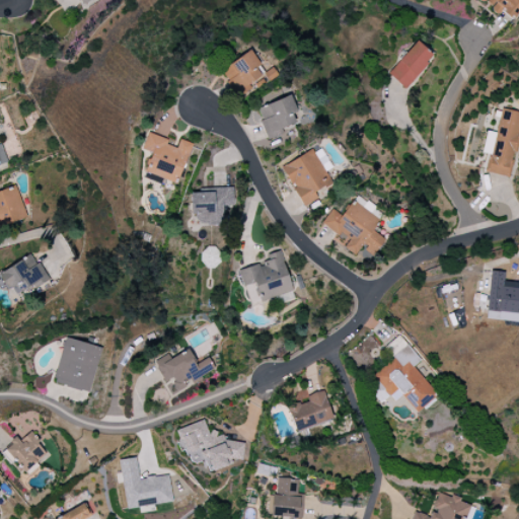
[(518,10),(518,0),(480,0),(498,14),(500,11),(512,20),(518,10)]
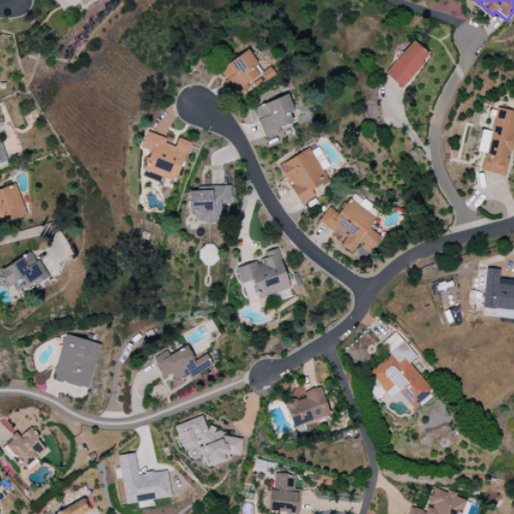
[(429,56),(412,41),(383,72),(400,87),(429,56)]
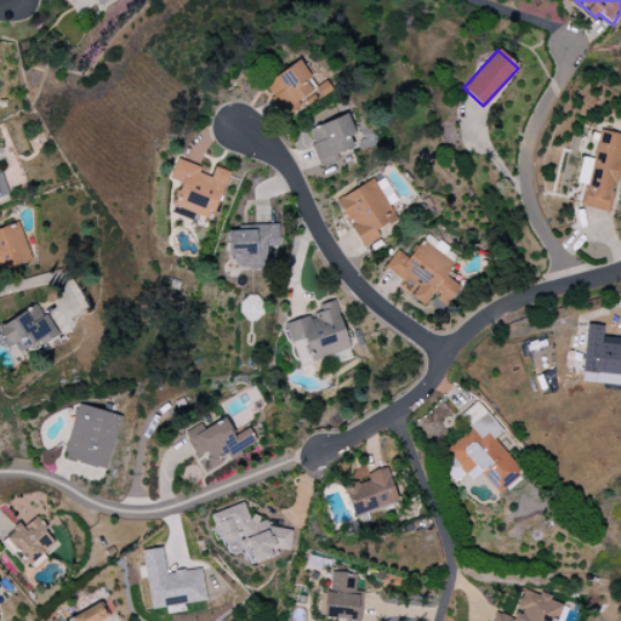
[(317,87),(297,61),(262,85),(285,117),(300,107),(296,102),(317,87)]
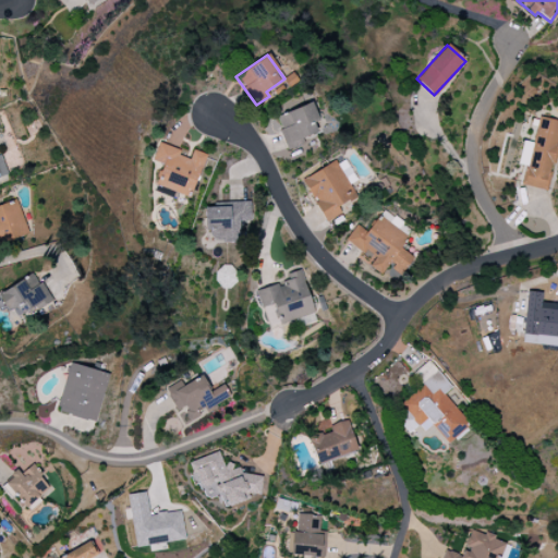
[(317,132),(313,123),(318,121),(312,102),(275,117),(288,150),(304,144),(302,138),(317,132)]
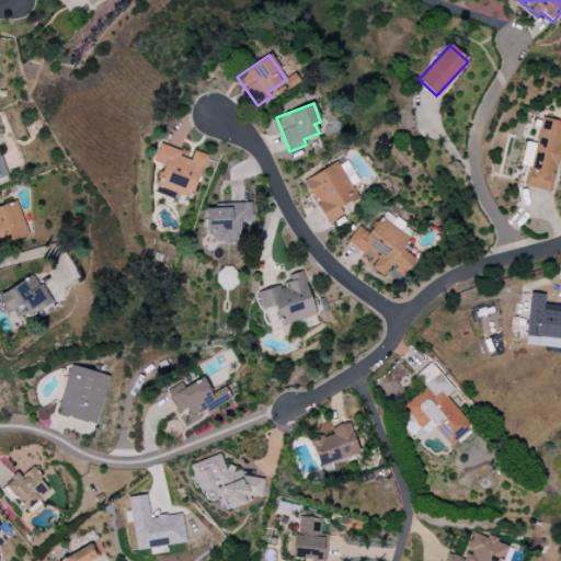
[(551,192),(560,146),(559,146),(560,135),(560,121),(541,117),(536,144),(525,141),(521,165),(527,167),(524,186),(551,192)]
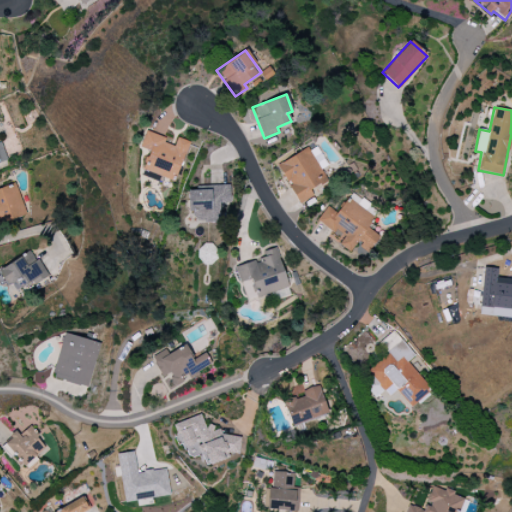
[(175,181),(188,141),(177,138),(174,146),(164,143),(166,138),(144,131),(139,147),(149,151),(142,171),(175,181)]
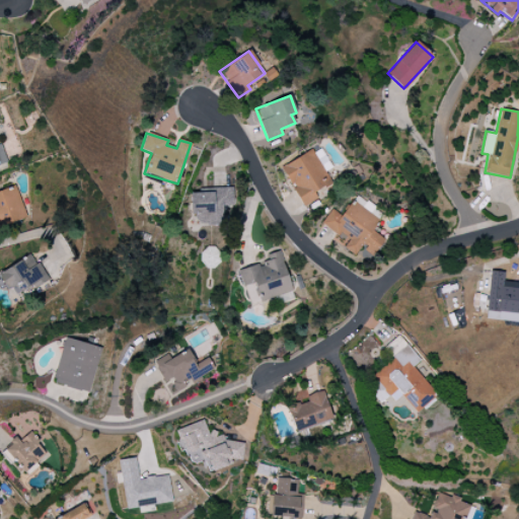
[(302,207),(317,199),(314,193),(331,183),(325,171),(330,168),(319,146),(281,167),(302,207)]
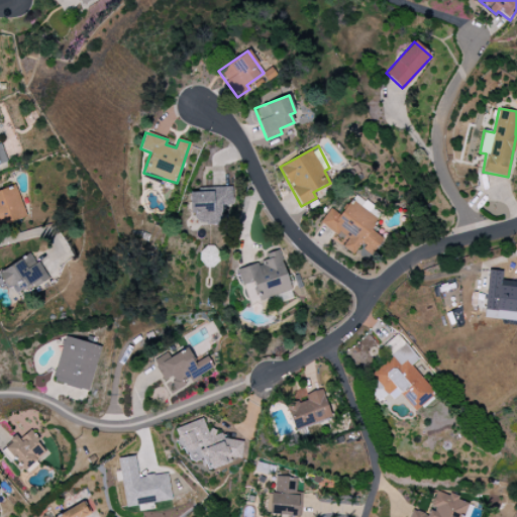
[(0,226),(26,217),(15,185),(0,190),(0,226)]
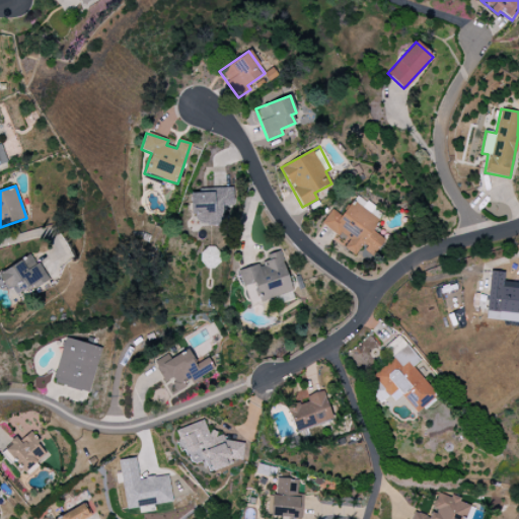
[(190,193),(191,215),(200,214),(200,225),(222,225),(222,207),(229,206),(229,188),(215,188),(215,192),(190,193)]
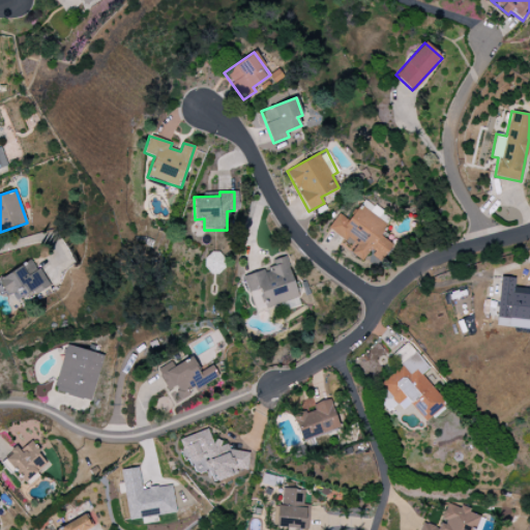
[(328,229),(354,246),(350,253),(362,261),(369,253),(381,261),(392,244),(379,235),(386,225),(378,218),(382,212),(363,200),(349,222),(337,213),(328,229)]
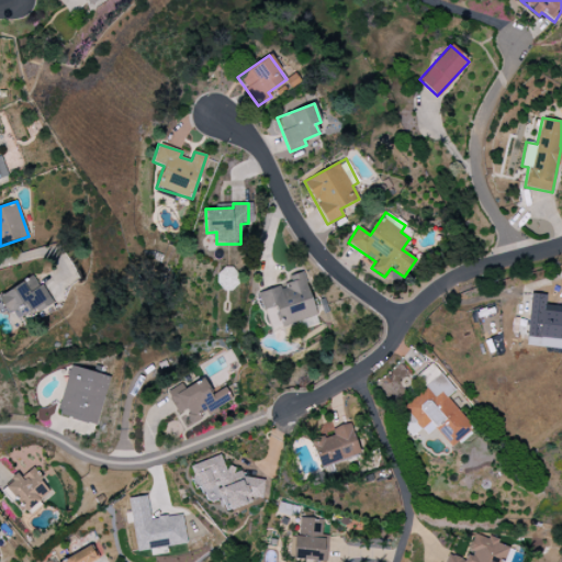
[(236,292),(237,270),(218,269),(217,291),(236,292)]
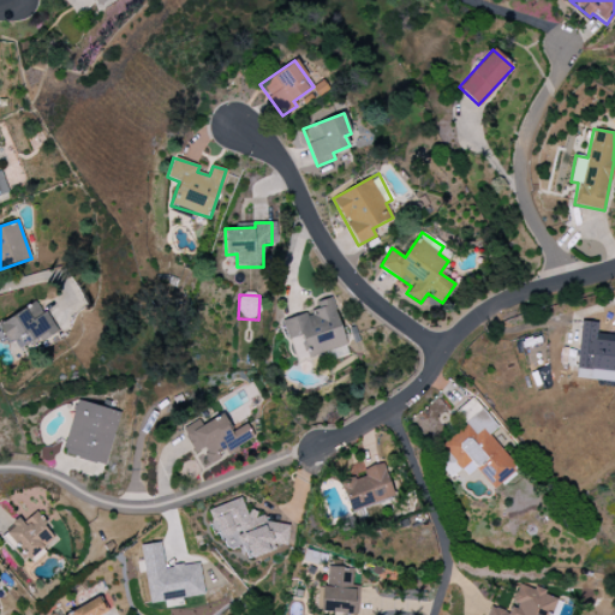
[(282,321),(287,339),(300,335),(306,359),(346,347),(332,298),(315,303),(317,310),(282,321)]
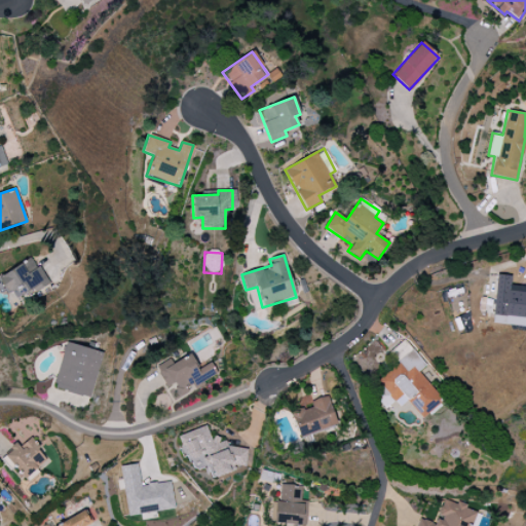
[(0,275),(0,282),(14,304),(47,283),(31,257),(0,275)]
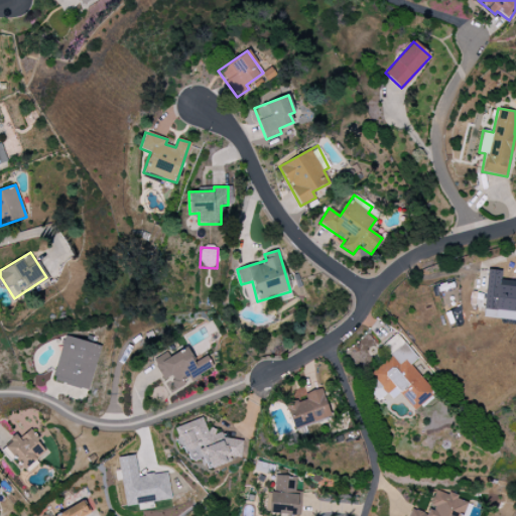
[(515,320),(515,281),(500,280),(501,271),(486,270),(482,317),(515,320)]
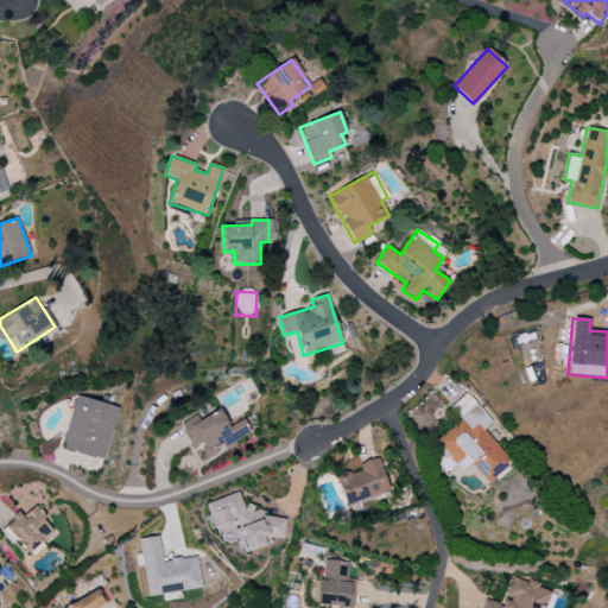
[(492,423),(467,393),(450,407),(461,419),(435,441),(444,451),(434,460),(445,473),(456,464),(462,472),(472,464),(487,483),(512,463),(483,430),(492,423)]
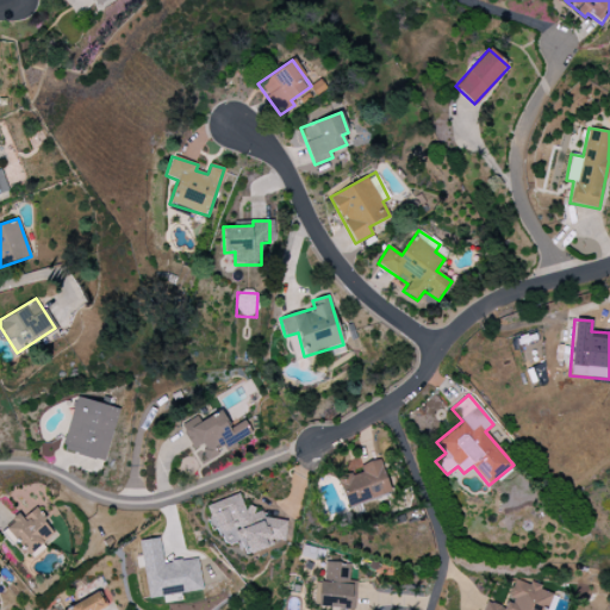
[(119,409),(76,397),(61,449),(105,461),(119,409)]
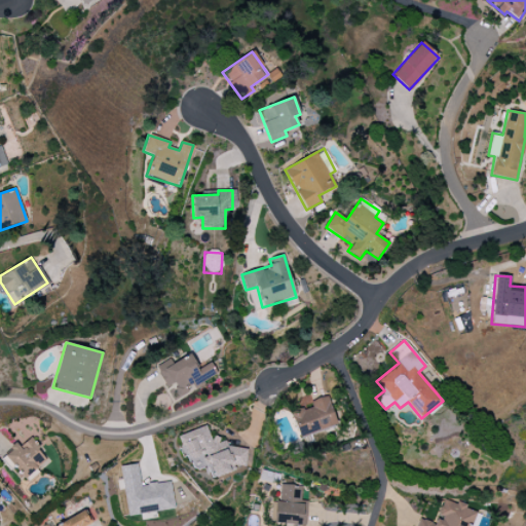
[(218,375),(211,363),(198,370),(189,353),(172,364),(168,359),(154,367),(166,388),(172,385),(179,398),(218,375)]
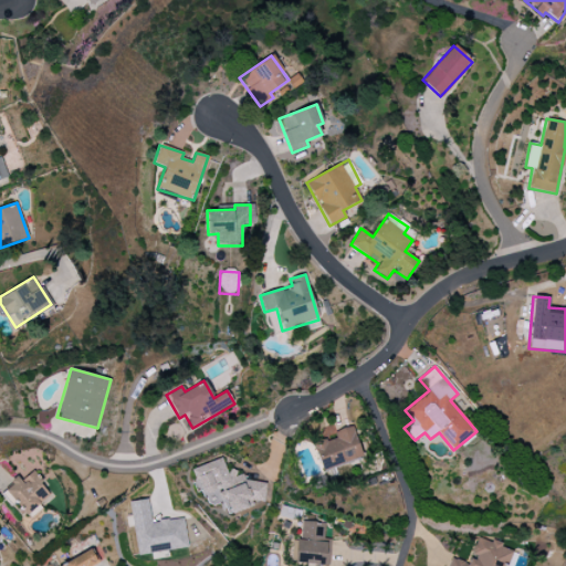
[(320,471),(362,460),(353,427),(333,431),(335,438),(313,443),(320,471)]
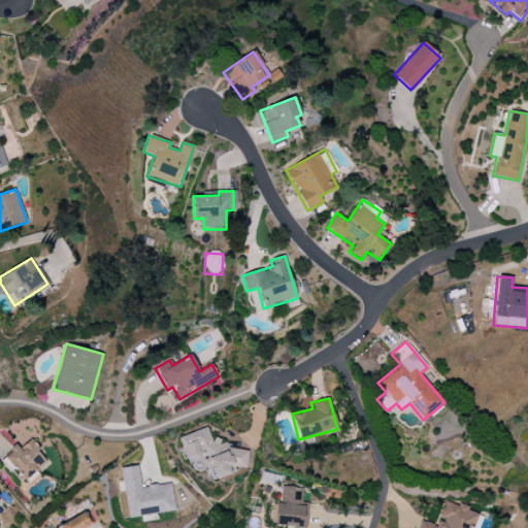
[(180,437),(191,470),(208,472),(211,481),(234,472),(234,467),(245,468),(248,451),(228,449),(226,441),(211,439),(210,440),(206,428),(180,437)]
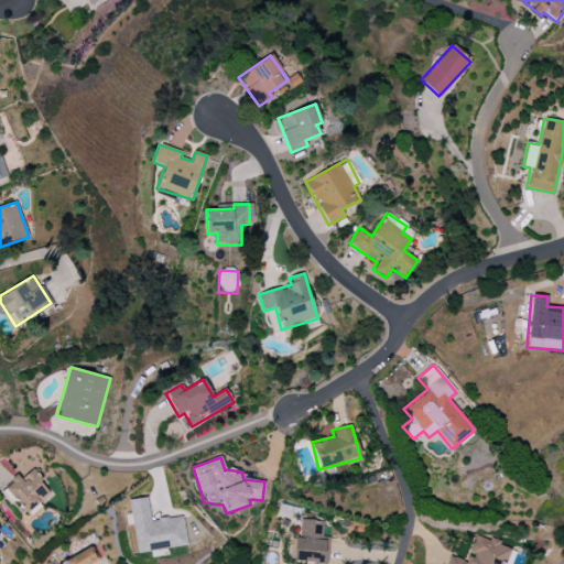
[(18,476),(6,485),(26,516),(51,498),(32,470),(20,479),(18,476)]
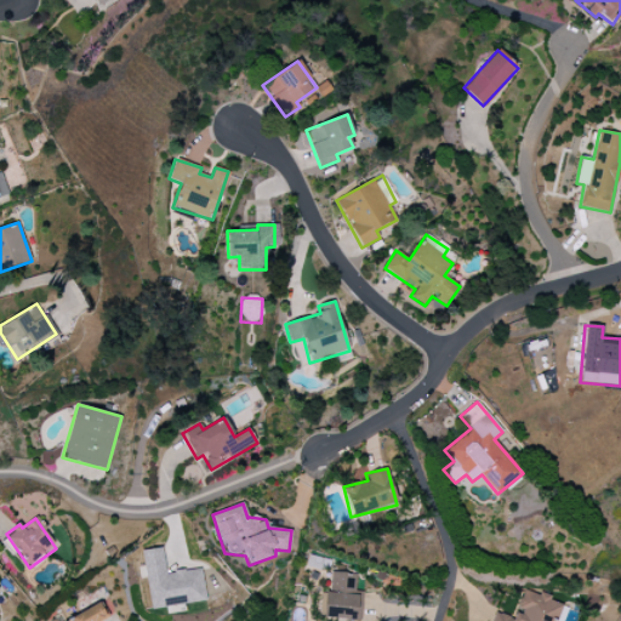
[(149,609),(205,602),(200,569),(165,574),(161,548),(142,551),(149,609)]
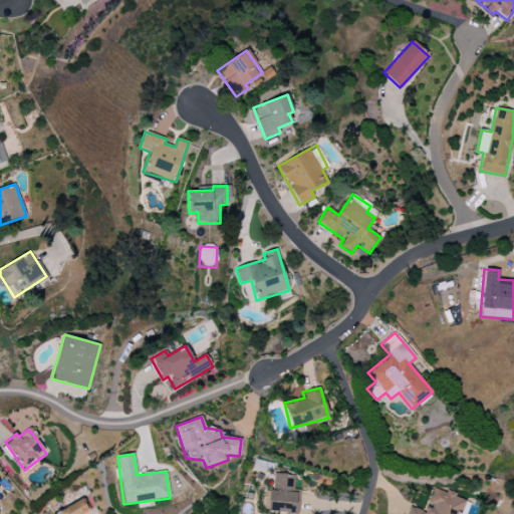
[(267,511),(292,513),(297,513),(300,490),(293,489),(295,476),(274,473),(272,489),(269,489),(267,511)]
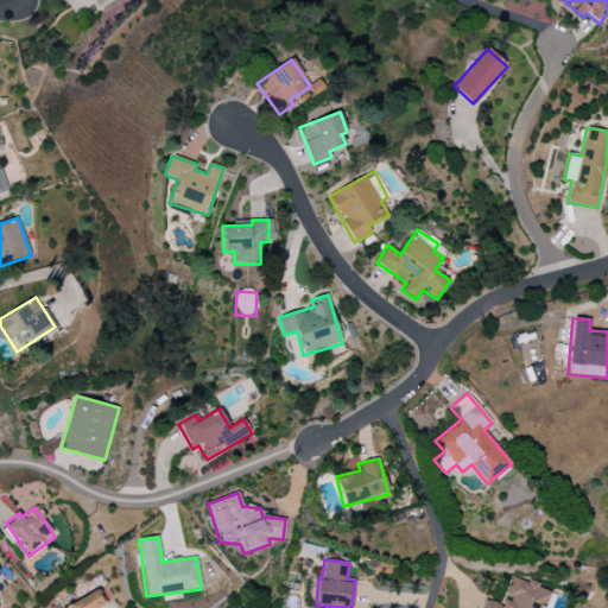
[(480,607),(544,607),(550,593),(538,588),(539,586),(512,576),(506,596),(507,596),(504,606),(483,600),(480,607)]
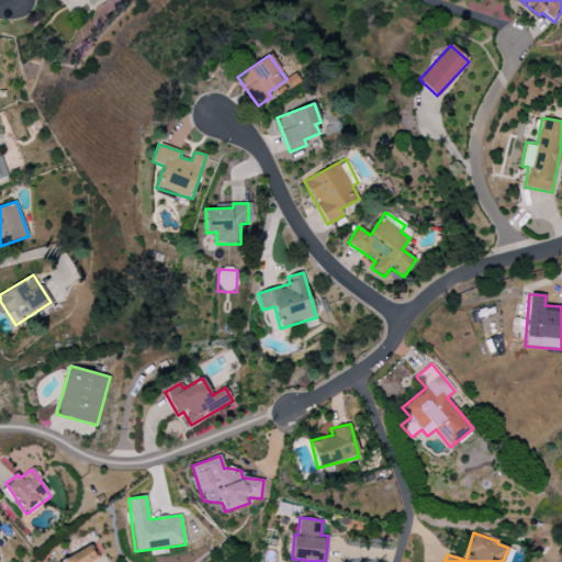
[(58,561),(93,561),(98,560),(91,546),(58,561)]
